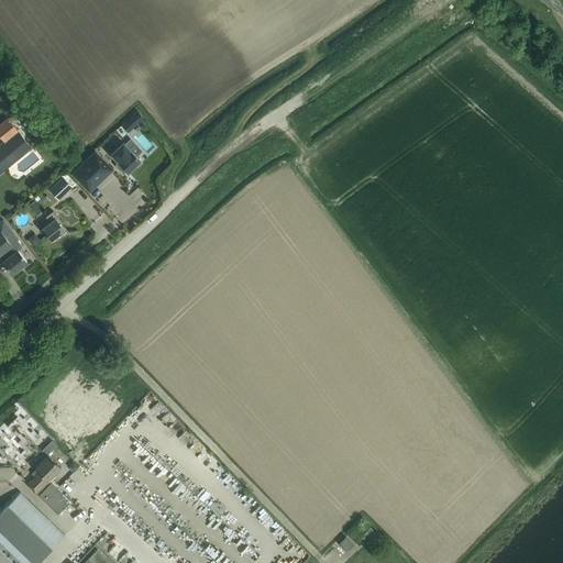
[(0,170),(31,147),(7,118),(0,122),(0,135),(4,142),(0,144),(0,170)]
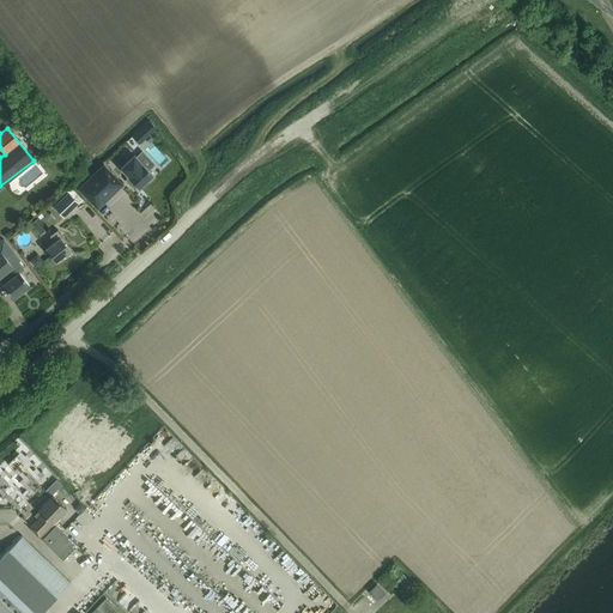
[(126,161),(120,167),(128,176),(126,177),(126,181),(129,184),(132,184),(134,182),(139,187),(152,175),(147,170),(153,164),(141,152),(137,157),(133,155),(126,161)]
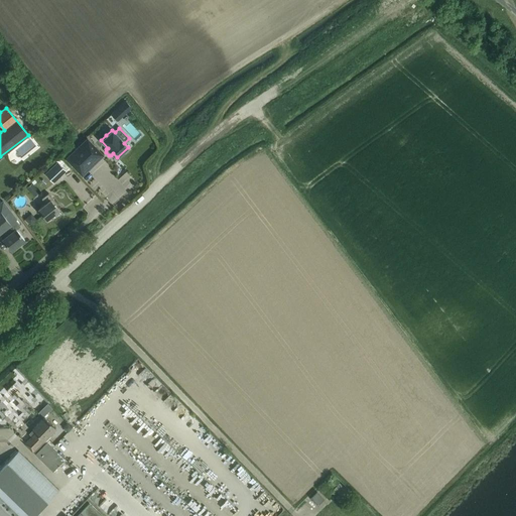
[(87,138),(71,153),(87,170),(99,158),(90,148),(93,144),(87,138)]
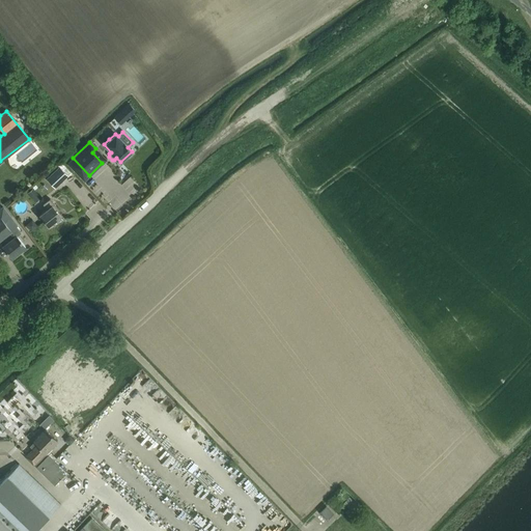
[(55,187),(67,175),(58,166),(46,177),(55,187)]
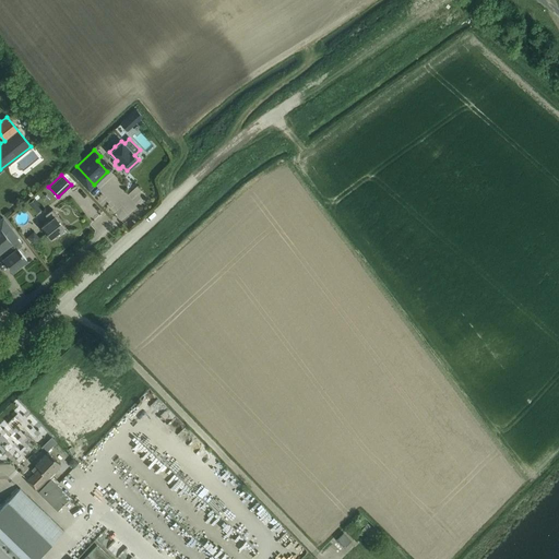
[(49,218),(40,226),(44,229),(50,238),(63,227),(60,224),(62,222),(56,213),(52,209),(45,214),(49,218)]
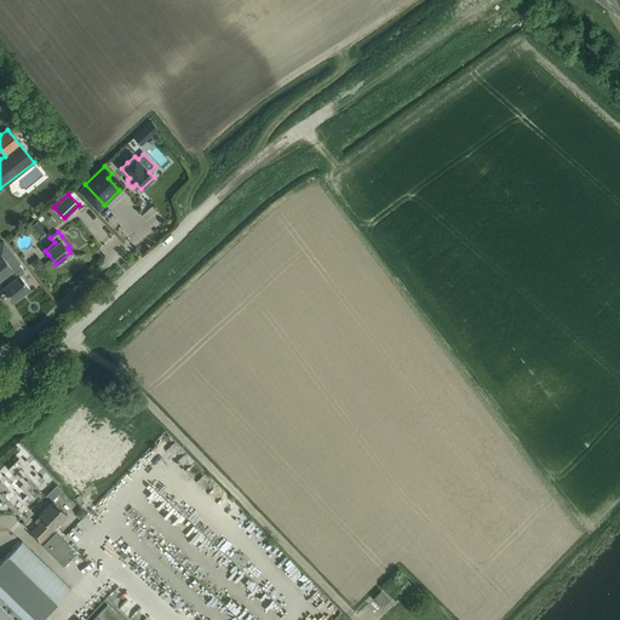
[(29,287),(21,279),(18,275),(24,270),(19,264),(21,263),(4,241),(0,244),(0,253),(0,254),(0,253),(0,285),(12,300),(29,287)]
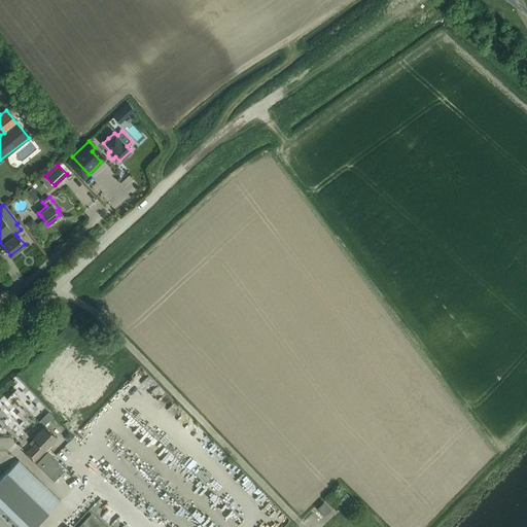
[(137,367),(120,386),(127,391),(143,374),(137,367)]
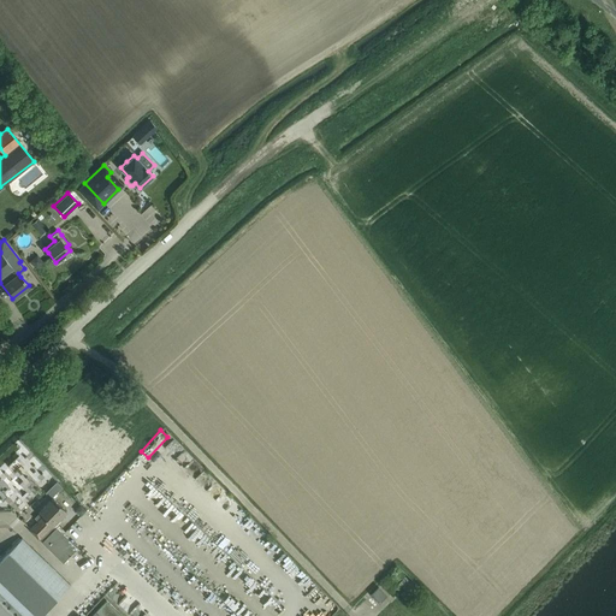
[(33,443),(16,450),(19,457),(36,449),(33,443)]
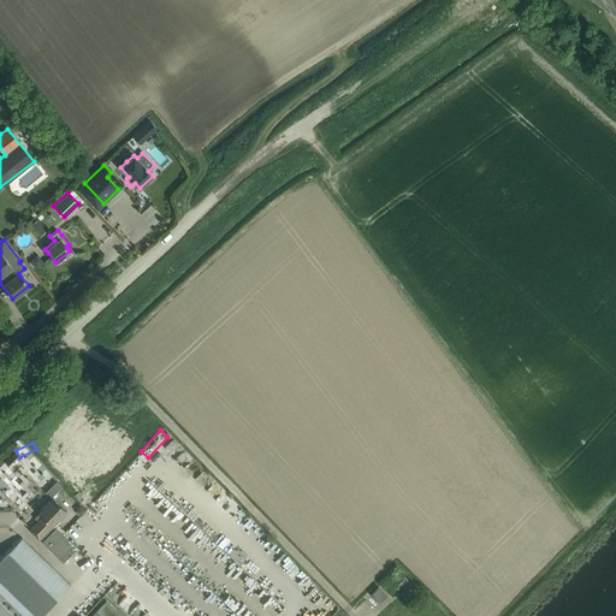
[(104,489),(112,479),(107,474),(99,484),(104,489)]
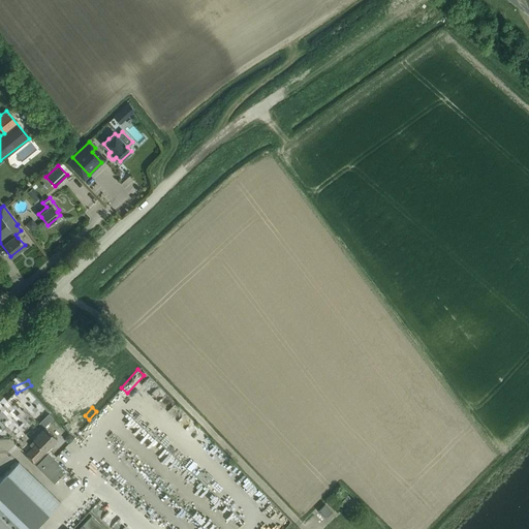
[(29,416),(17,426),(27,439),(39,430),(29,416)]
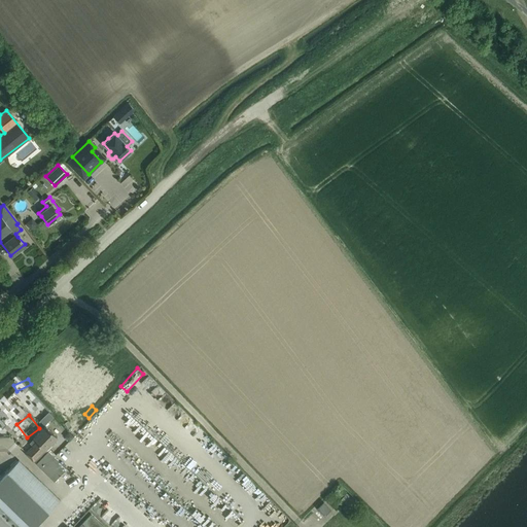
[(32,446),(25,453),(33,461),(34,460),(36,462),(47,451),(45,449),(57,436),(44,425),(32,437),(34,438),(30,443),(32,446)]
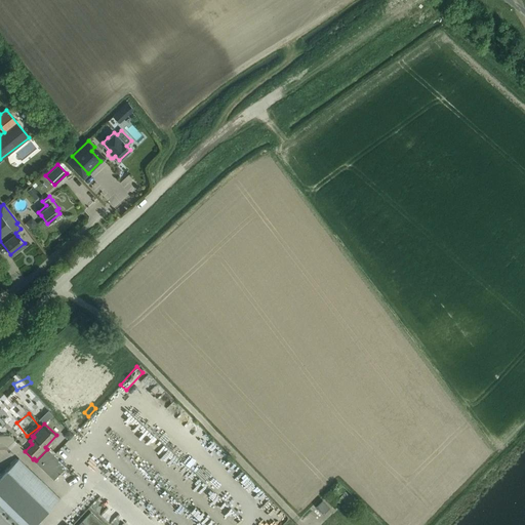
[(53,479),(66,467),(47,449),(36,460),(35,461),(53,479)]
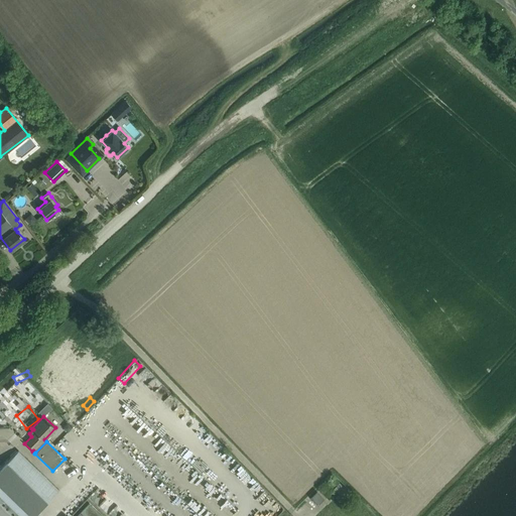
[(58,489),(19,449),(6,463),(0,469),(0,496),(20,515),(31,515),(32,515),(31,515),(32,515),(47,502),(46,501),(58,489)]
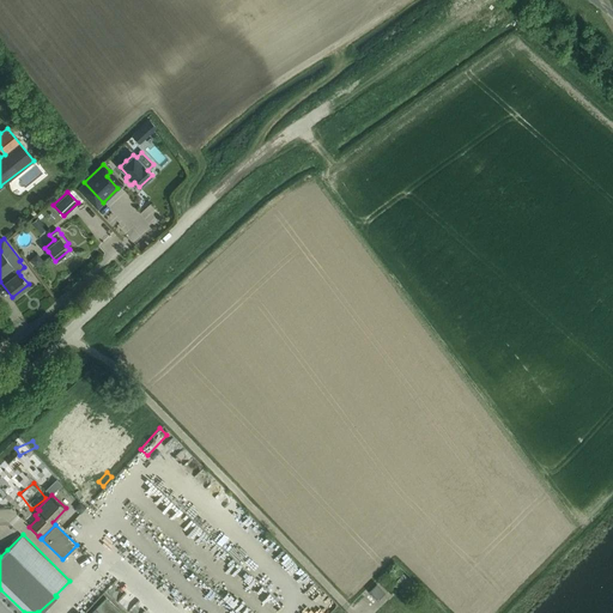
[(407,590),(413,584),(402,574),(396,580),(407,590)]
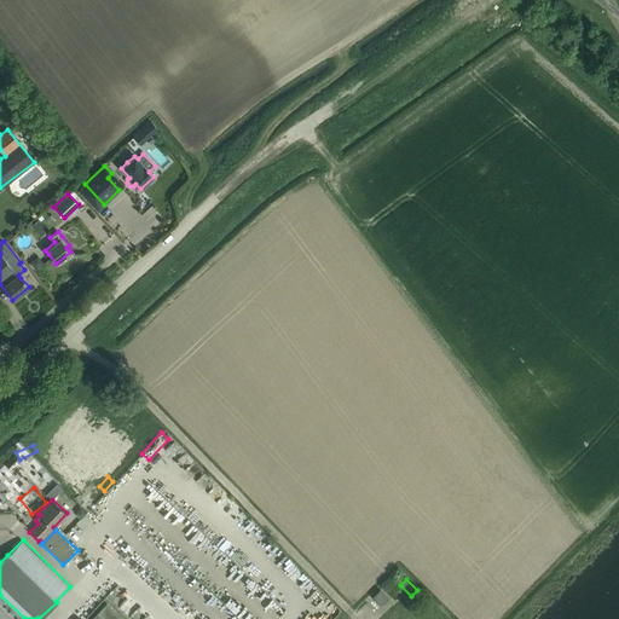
[(381,605),(388,599),(380,590),(372,597),(377,601),(376,602),(377,605),(379,603),(381,605)]
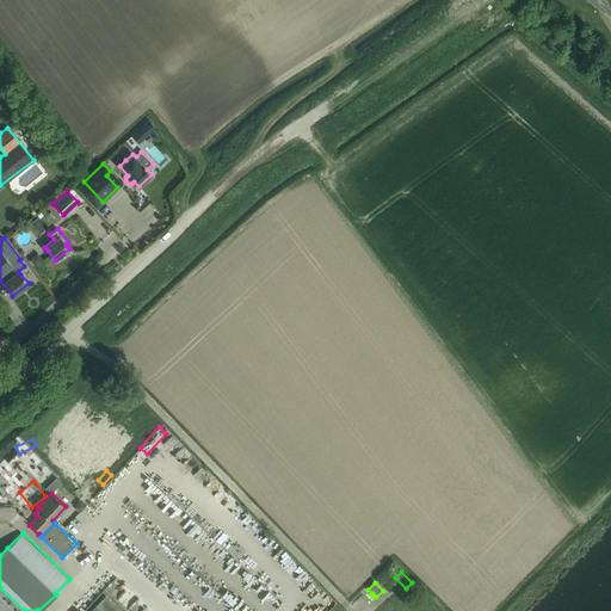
[(244,594),(251,600),(258,591),(251,585),(244,594)]
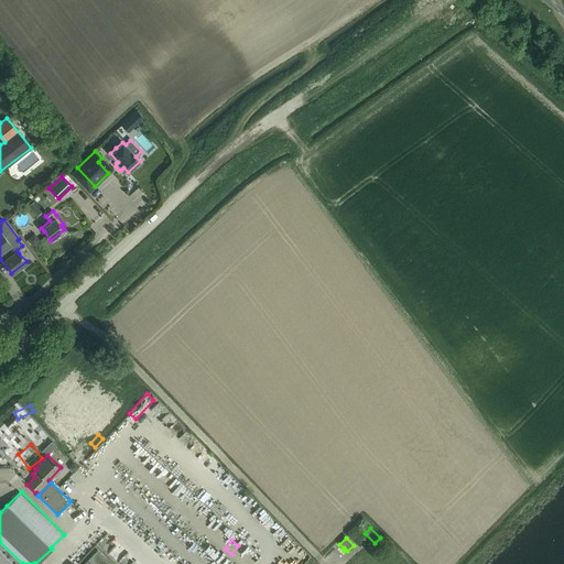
[(83,563),(112,563),(97,549),(89,557),(88,560),(83,563)]
